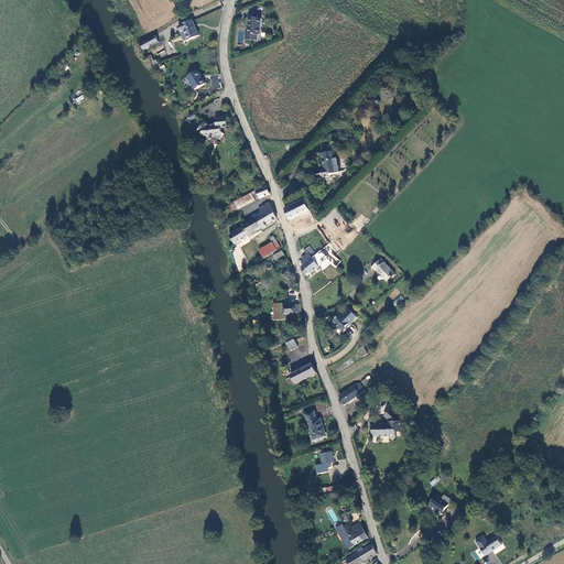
[(259,34),(261,19),(249,18),(248,22),(249,22),(248,33),(246,33),(246,40),(257,41),(257,34),(259,34)]
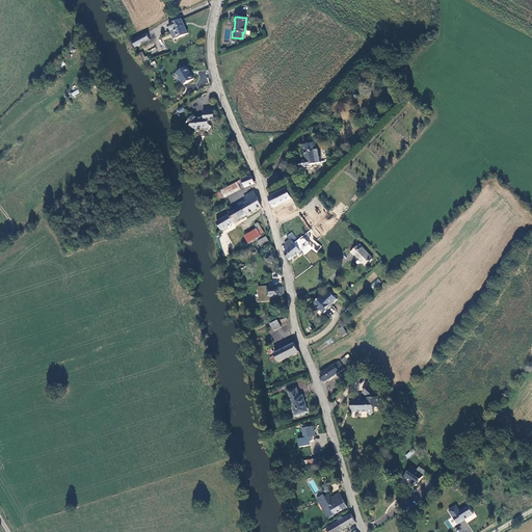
[(175,38),(176,40),(179,38),(189,34),(183,20),(169,25),(171,31),(175,38)]
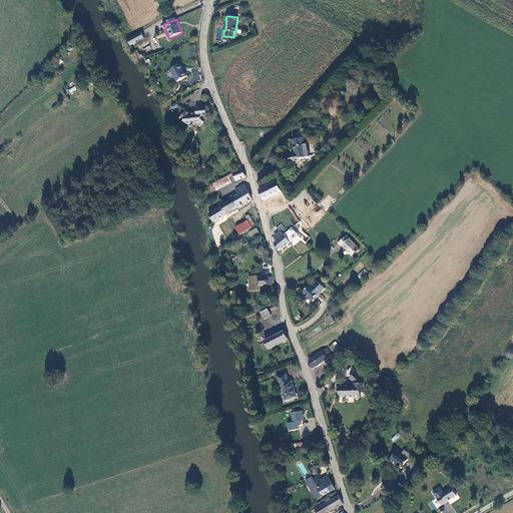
[(141,32),(128,40),(131,45),(144,37),(141,32)]
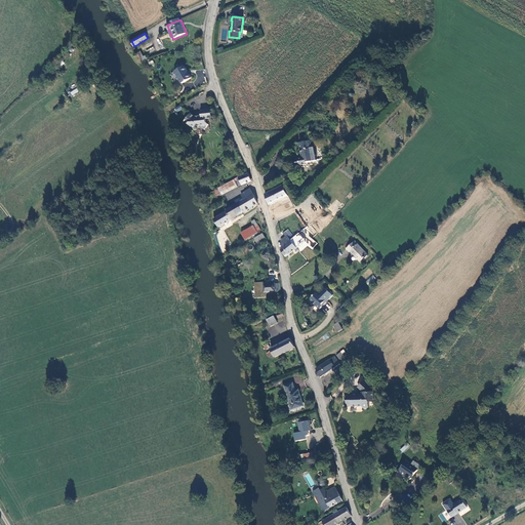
[(142,61),(146,58),(140,50),(136,52),(142,61)]
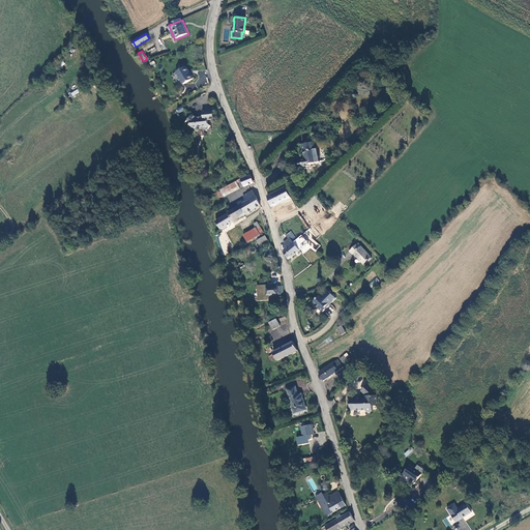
[(184,84),(194,79),(186,67),(177,72),(184,84)]
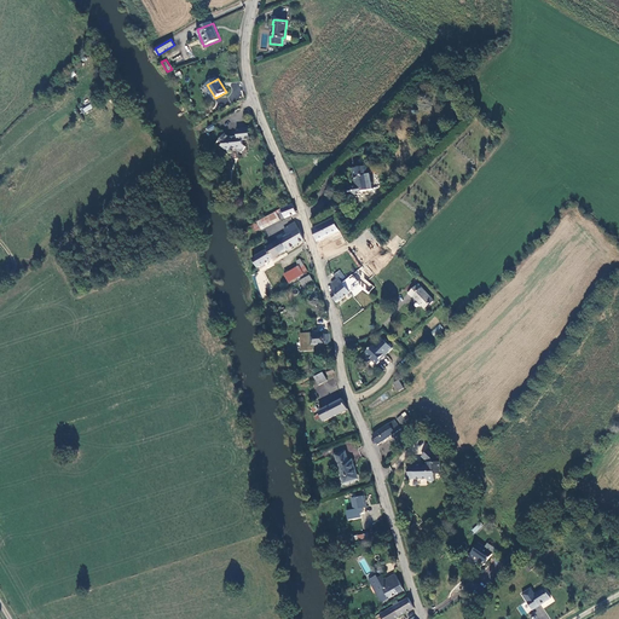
[(242,154),(247,148),(243,144),(243,140),(250,139),(249,128),(237,129),(238,136),(236,138),(231,138),(225,133),(219,142),(224,144),(221,146),(229,151),(231,149),(236,148),(242,154)]
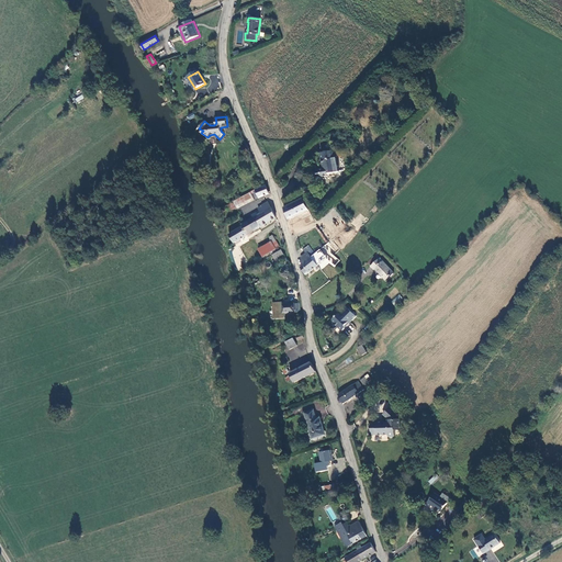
[(333,150),(321,154),(324,169),(321,169),(321,170),(316,171),(317,178),(322,178),(327,177),(327,176),(339,172),(336,159),(335,159),(333,150)]
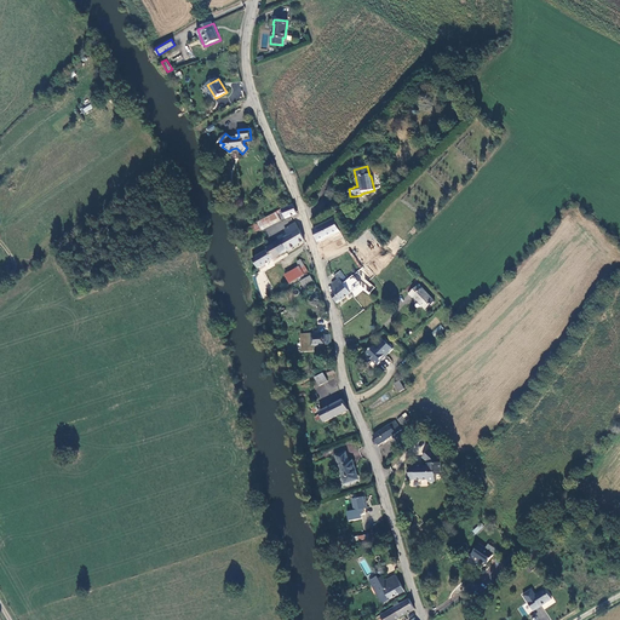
[(286,219),(298,214),(293,205),(282,210),(282,211),(281,211),(280,211),(280,212),(279,213),(280,217),(281,218),(282,218),(283,218),(285,217),(285,216),(286,219)]
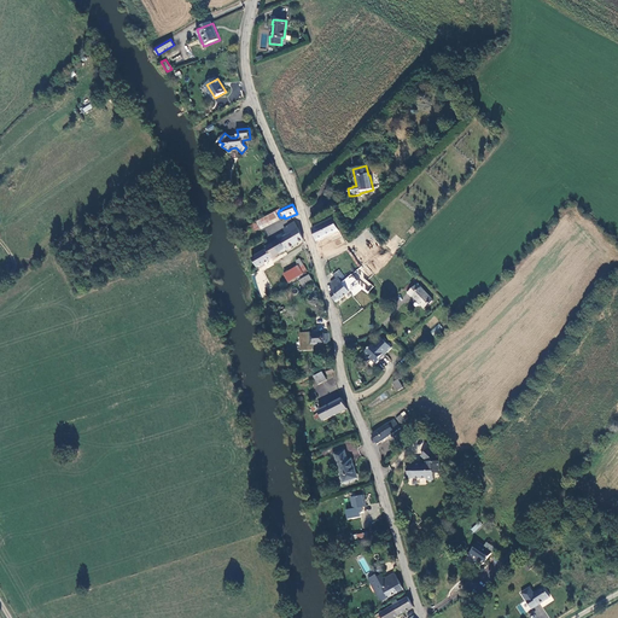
[(275,211),(257,221),(260,226),(279,216),(275,211)]
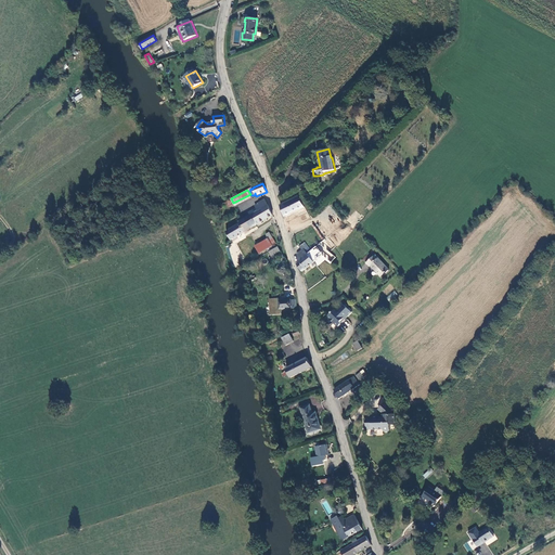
[(285,217),(305,207),(299,196),(281,205),(285,217)]
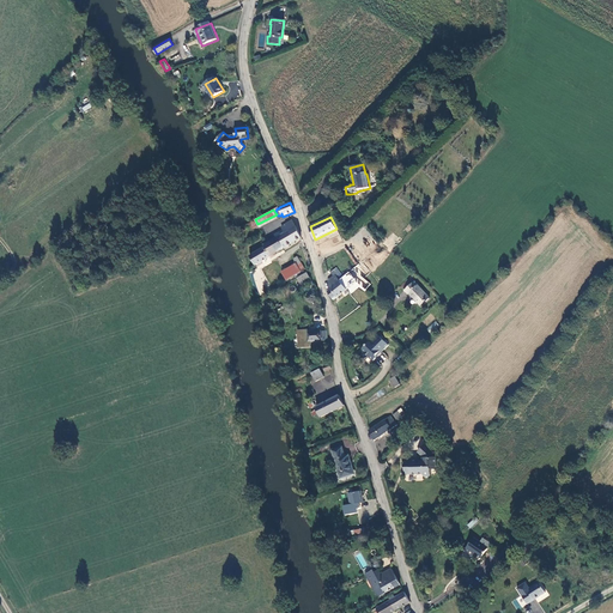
[(256,265),(302,238),(296,226),(292,220),(281,228),(285,232),(281,235),(281,236),(266,246),(265,244),(263,246),(265,247),(252,256),(256,265)]
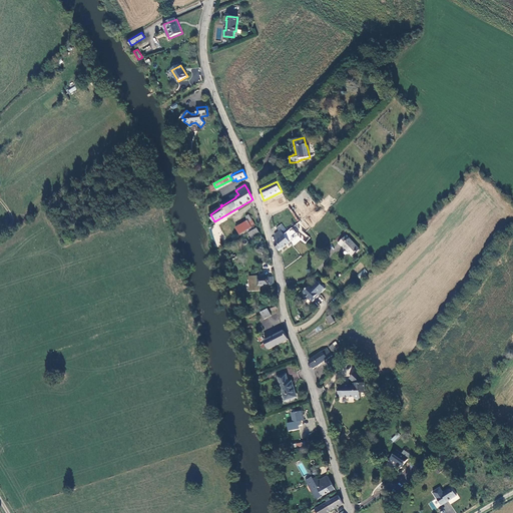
[(240,234),(255,225),(249,214),(246,216),(248,220),(236,227),(240,234)]
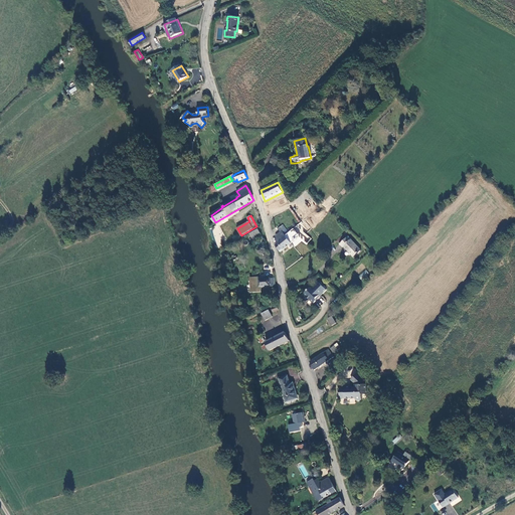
[(281,251),(292,242),(286,235),(285,234),(289,231),(284,224),(279,229),(281,231),(276,235),(277,242),(278,242),(276,244),(281,251)]
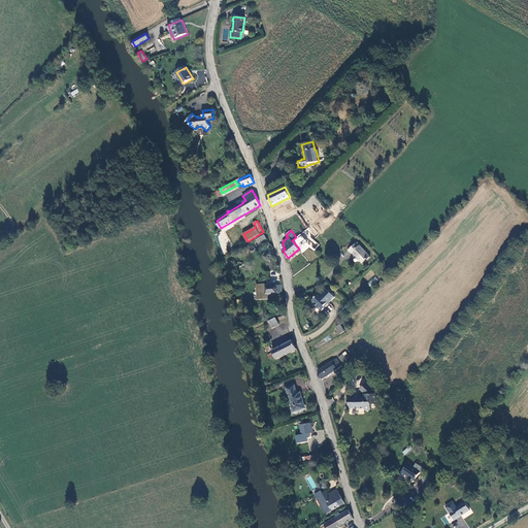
[(301,234),(293,241),(299,249),(307,241),(301,234)]
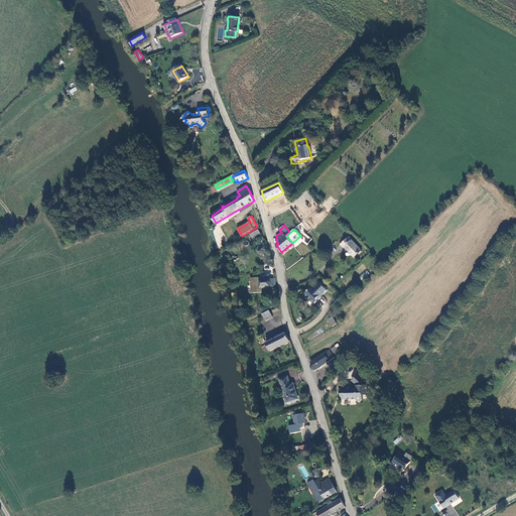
[(261,234),(258,230),(250,234),(253,238),(261,234)]
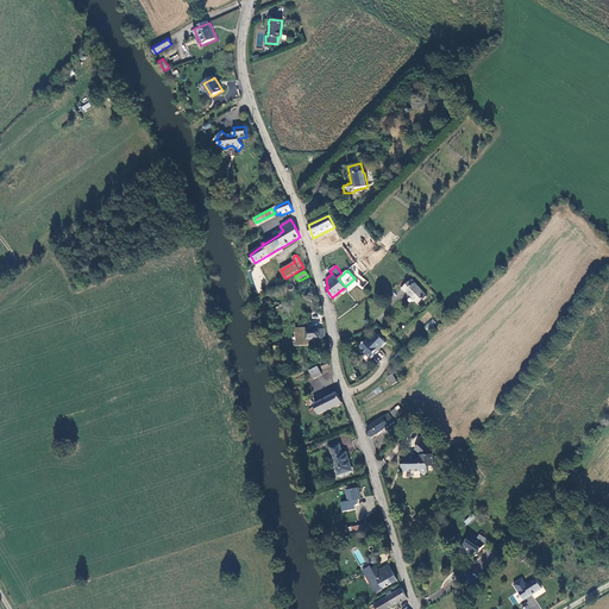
[(427,295),(412,280),(402,289),(405,293),(406,292),(418,303),(427,295)]
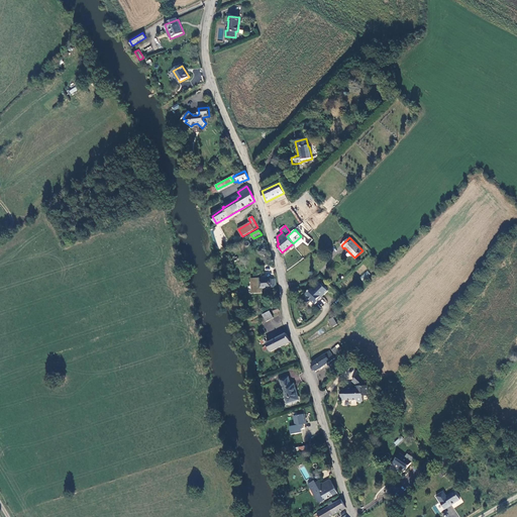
[(364,282),(372,276),(368,271),(359,278),(364,282)]
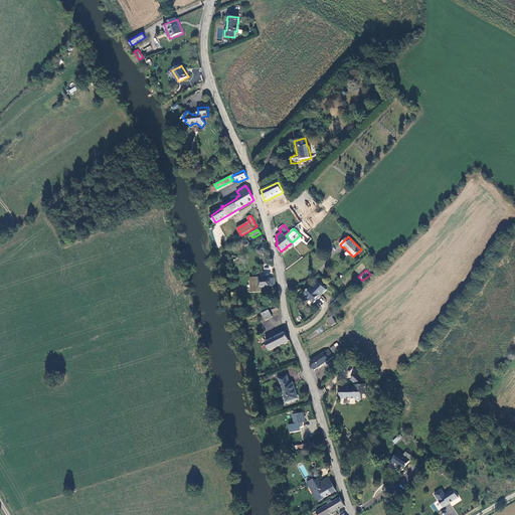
[(275,286),(275,279),(271,279),(271,278),(260,279),(260,277),(250,277),(250,284),(252,284),(253,290),(261,290),(261,287),(271,287),(271,286),(275,286)]
